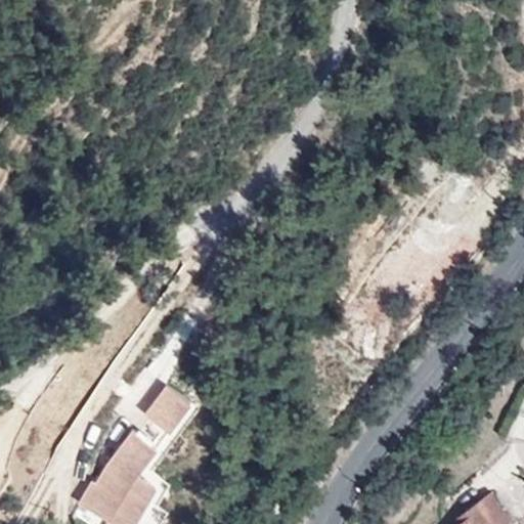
[(169,386),(146,415),(170,433),(193,404),(169,386)]
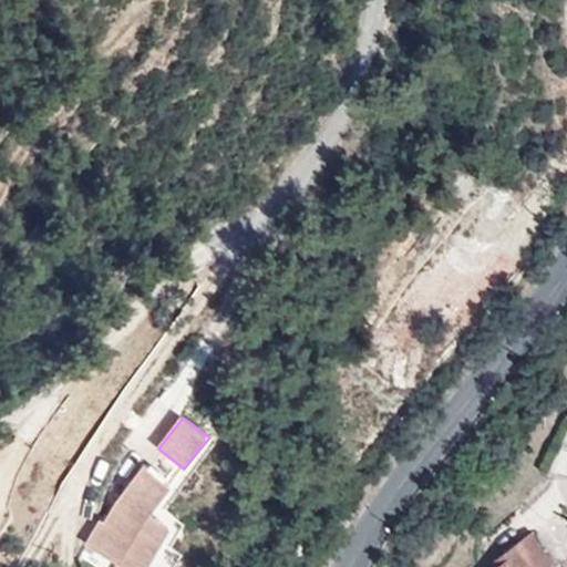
[(99,522),(86,545),(116,565),(115,566),(147,566),(168,531),(146,518),(169,492),(142,468),(115,503),(105,525),(99,522)]
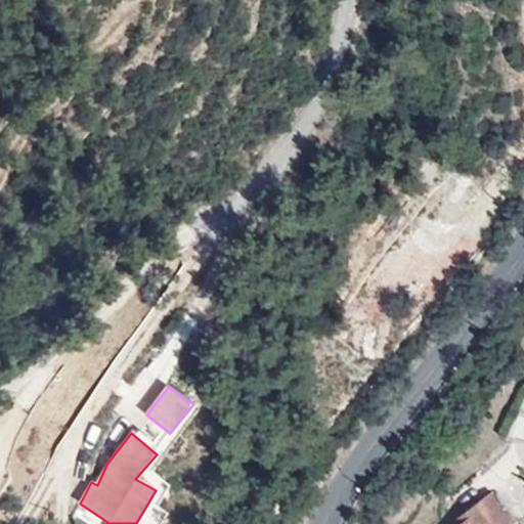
[(466,521),(462,523),(514,523),(491,493),(463,516),(466,521)]
